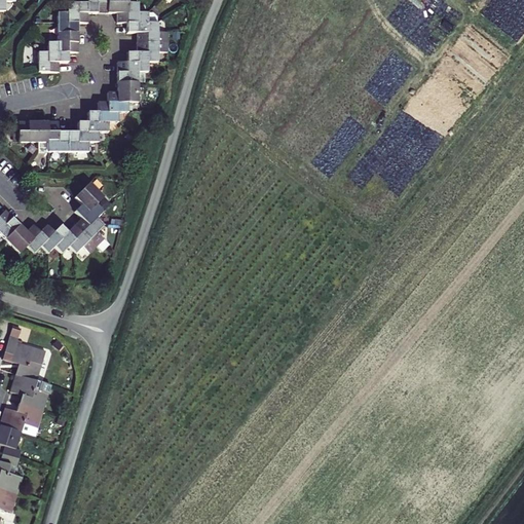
[(128,111),(128,101),(139,101),(139,70),(148,70),(148,60),(158,60),(158,50),(169,50),(169,30),(158,30),(158,21),(148,21),(148,10),(139,10),(139,1),(128,1),(128,0),(88,0),(88,1),(69,1),(69,10),(59,10),(59,40),(48,40),(48,50),(38,50),(38,70),(59,69),(59,65),(59,61),(69,61),(69,55),(69,50),(78,50),(78,40),(78,26),(78,21),(88,21),(88,16),(88,11),(98,11),(112,11),(119,11),(119,16),(119,21),(128,21),(128,25),(128,31),(139,30),(139,36),(139,47),(139,50),(128,50),(128,55),(128,61),(118,61),(118,67),(118,86),(118,90),(109,90),(109,96),(109,101),(99,101),(99,106),(99,110),(88,110),(89,116),(89,120),(83,120),(79,120),(79,129),(75,129),(65,129),(59,129),(59,120),(48,120),(26,120),(19,121),(19,140),(48,140),(48,150),(89,150),(89,140),(100,140),(100,131),(109,131),(109,120),(119,120),(119,111),(128,111)]
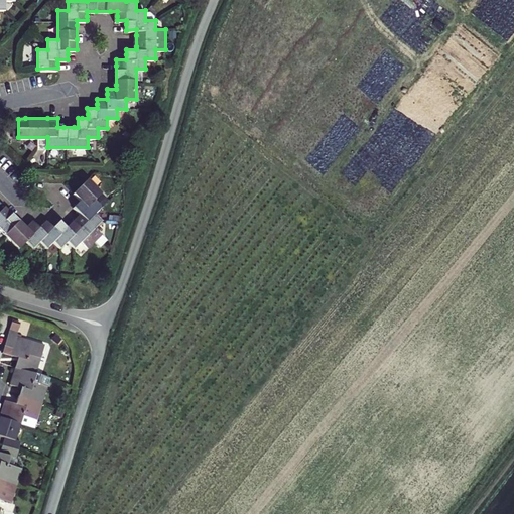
[(89,245),(96,238),(102,244),(109,237),(102,231),(109,224),(95,211),(102,204),(96,197),(102,189),(89,175),(79,185),(75,189),(81,197),(79,199),(74,203),(82,211),(78,215),(71,221),(68,224),(61,218),(57,221),(54,224),(47,217),(43,221),(40,224),(33,217),(29,221),(26,224),(23,221),(10,208),(5,203),(0,209),(0,226),(19,245),(26,238),(33,245),(40,238),(47,245),(54,238),(61,245),(68,238),(75,245),(82,238),(89,245)]
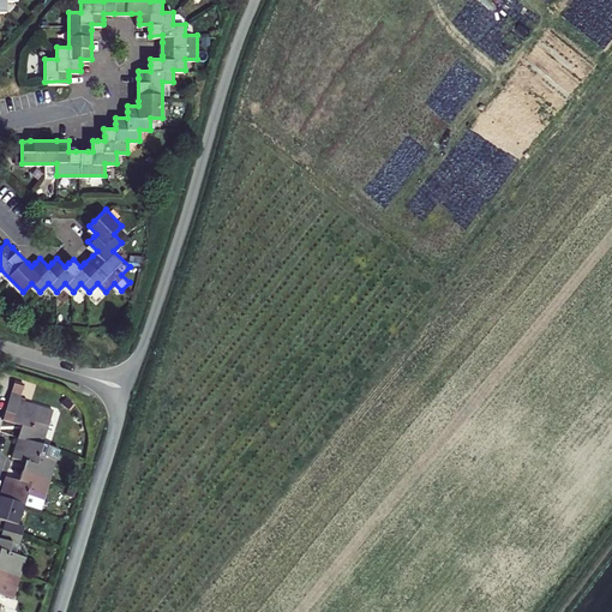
[(19,427),(16,438),(41,447),(52,412),(19,402),(23,389),(13,385),(1,420),(19,427)]
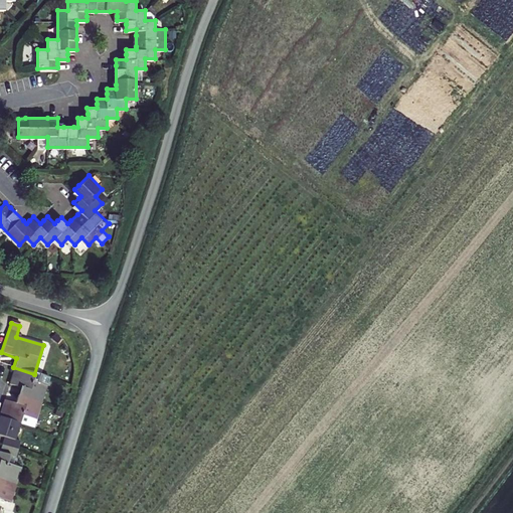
[(34,374),(13,367),(8,384),(19,388),(16,396),(40,404),(48,378),(34,374)]
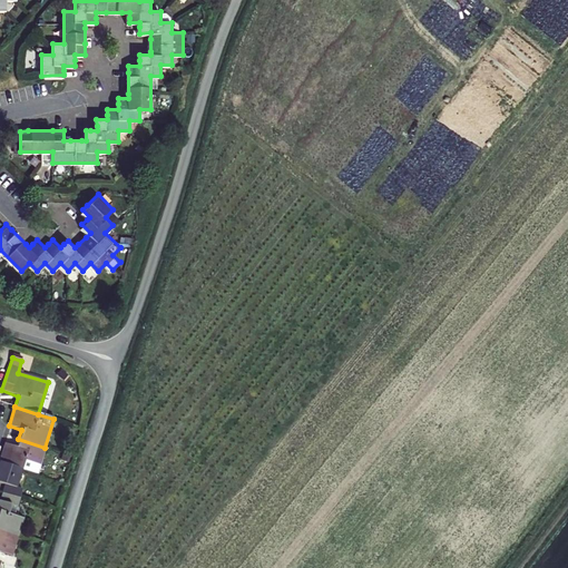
[(36,476),(45,448),(18,439),(16,448),(3,443),(0,453),(0,463),(20,470),(36,476)]
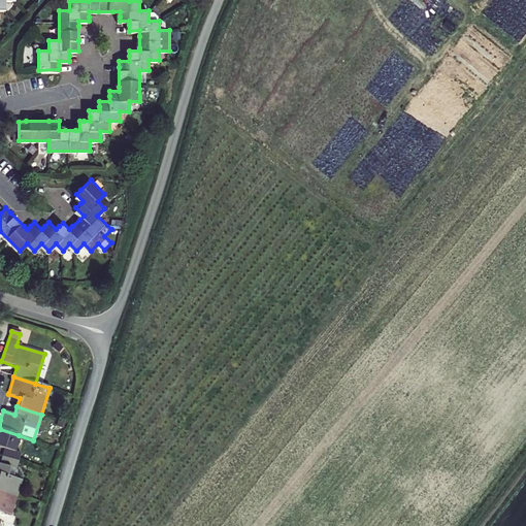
[(13,452),(19,435),(0,429),(0,448),(3,449),(1,457),(17,462),(20,454),(13,452)]
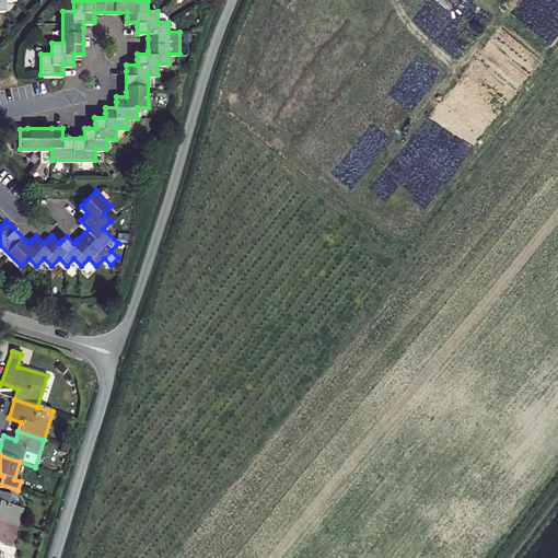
[(0,523),(16,529),(22,510),(7,504),(9,497),(15,498),(18,490),(1,485),(0,487),(0,523)]
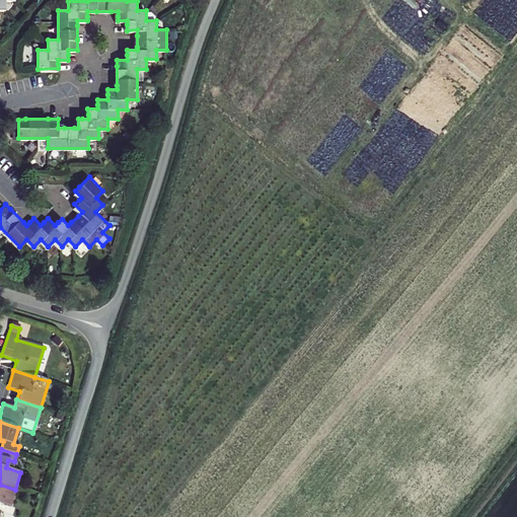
[(15,490),(0,485),(0,512),(7,514),(15,490)]
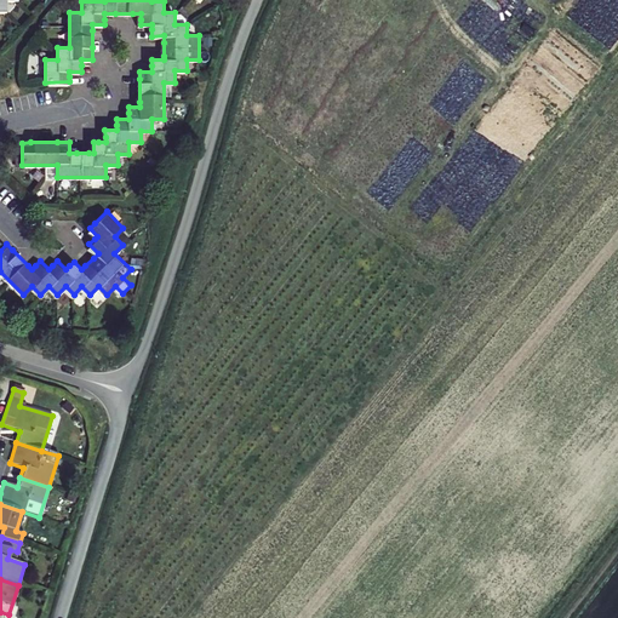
All buildings are outlined.
